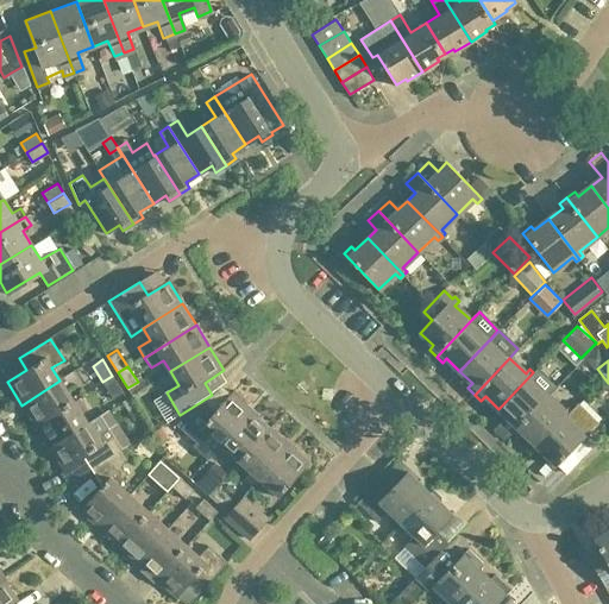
[(506,416),(494,429),(506,440),(513,432),(514,432),(548,396),(557,387),(537,369),(533,372),(498,409),(506,416)]
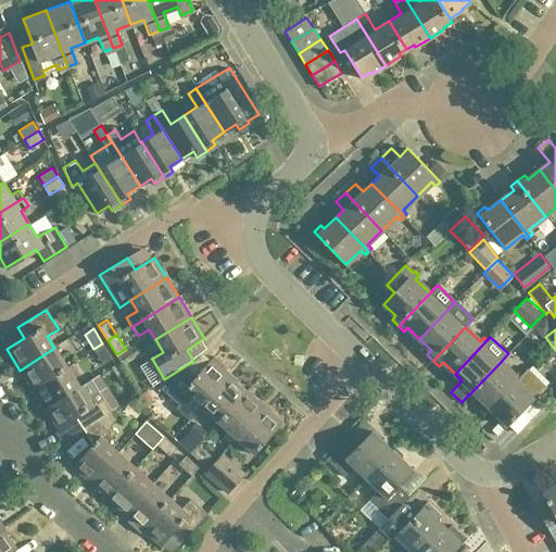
[(112,358),(102,343),(93,349),(103,363),(112,358)]
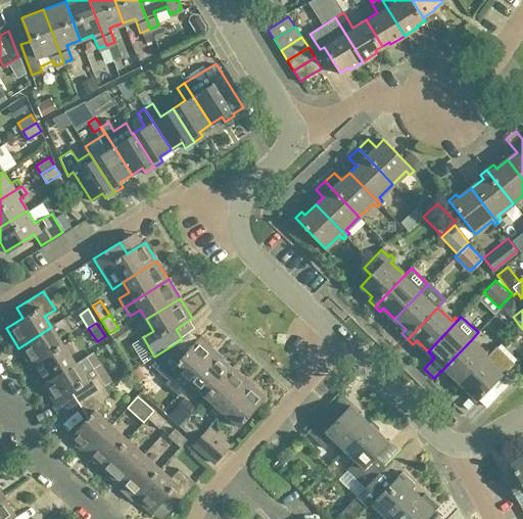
[(31,367),(63,346),(51,327),(18,348),(31,367)]
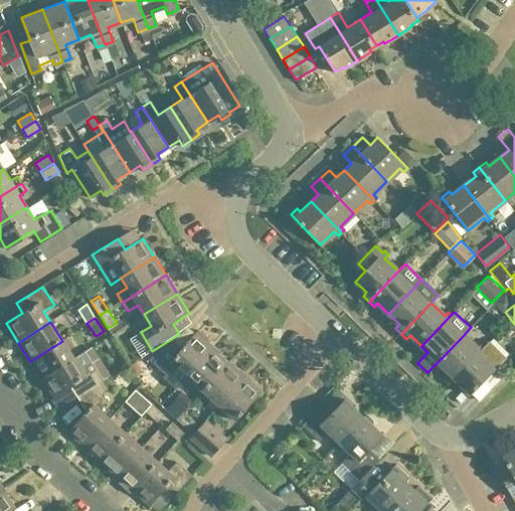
[(173,341),(153,364),(165,375),(163,378),(175,389),(186,377),(211,348),(208,345),(210,342),(198,331),(196,333),(195,334),(182,349),(173,341)]
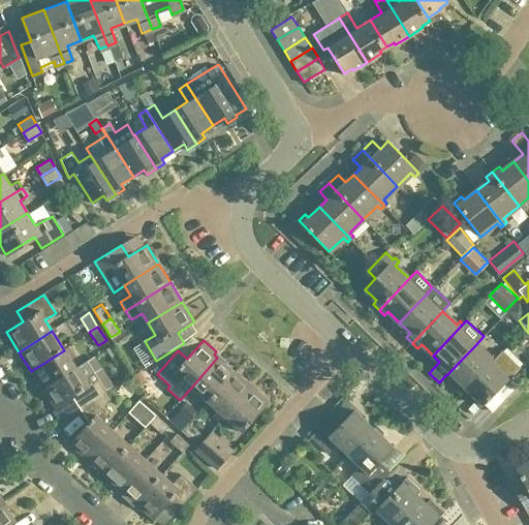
[(490,357),(476,344),(446,375),(452,380),(455,377),(466,389),(497,357),(494,352),(490,357)]
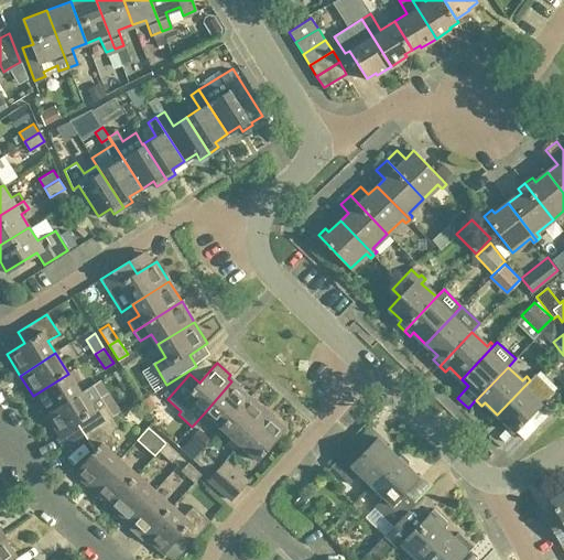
[(33,396),(45,416),(80,394),(68,374),(33,396)]
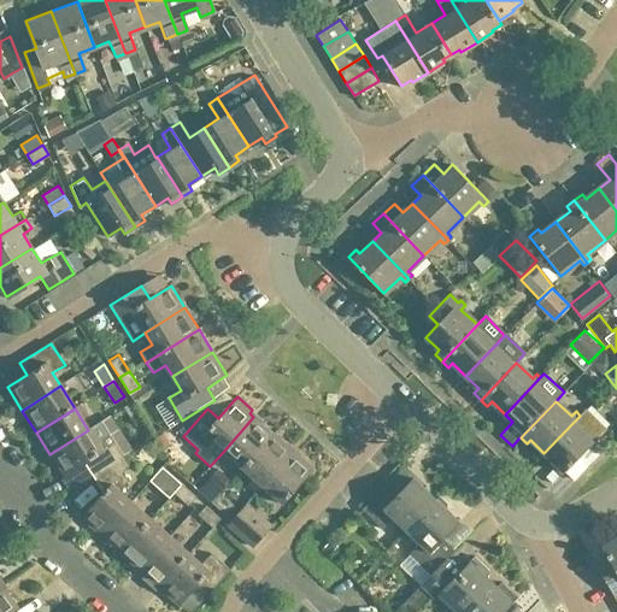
[(580,416),(544,453),(557,465),(552,469),(560,476),(565,471),(606,429),(586,409),(580,416)]
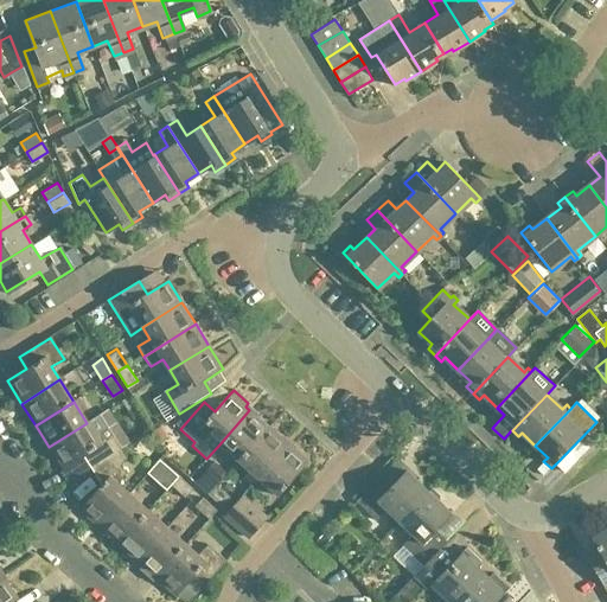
[(238,461),(268,427),(249,410),(219,444),(238,461)]
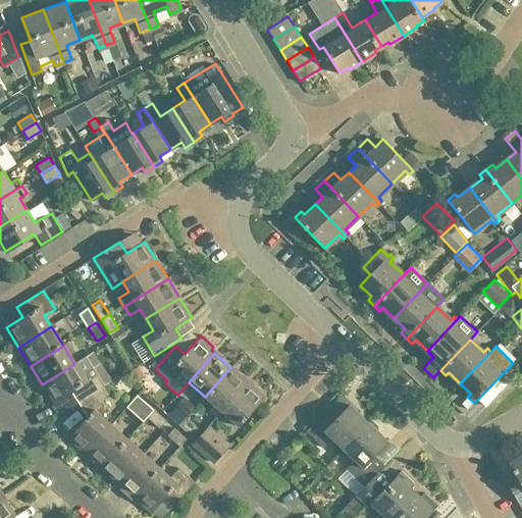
[(70,392),(77,403),(104,386),(86,357),(74,364),(42,384),(53,403),(70,392)]
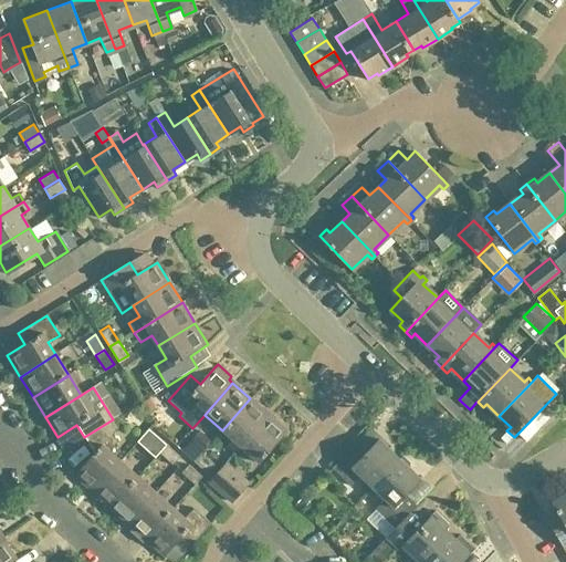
[(240,447),(269,415),(250,398),(222,430),(240,447)]
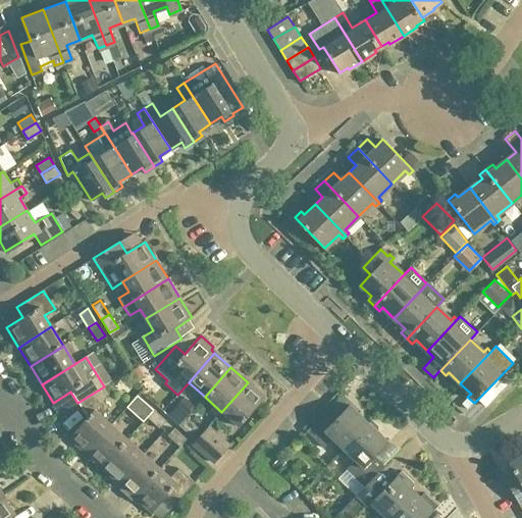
[(248,382),(221,412),(239,427),(265,398),(248,382)]
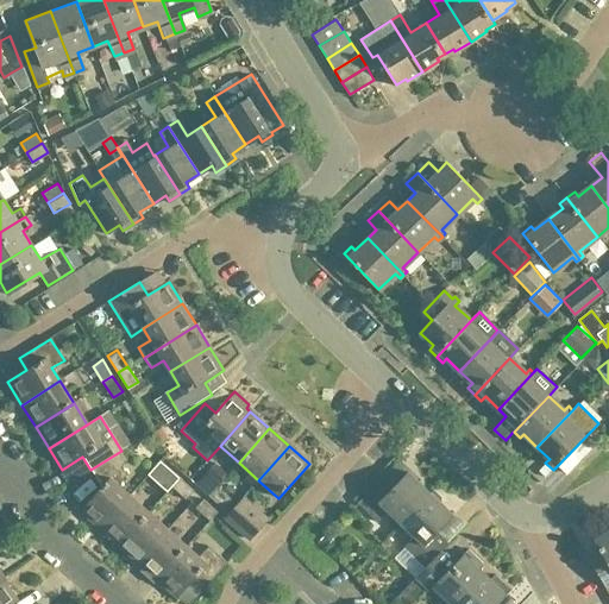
[(98,530),(127,496),(118,486),(126,476),(119,470),(127,460),(121,451),(90,470),(100,486),(77,513),(98,530)]
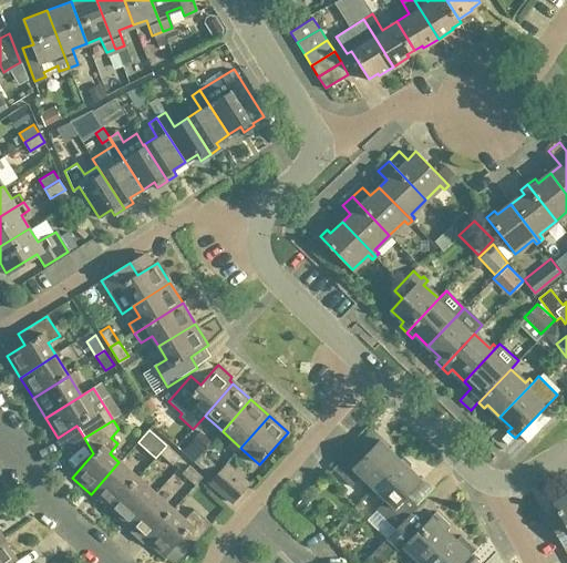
[(166,444),(148,429),(136,442),(154,458),(158,452),(166,444)]
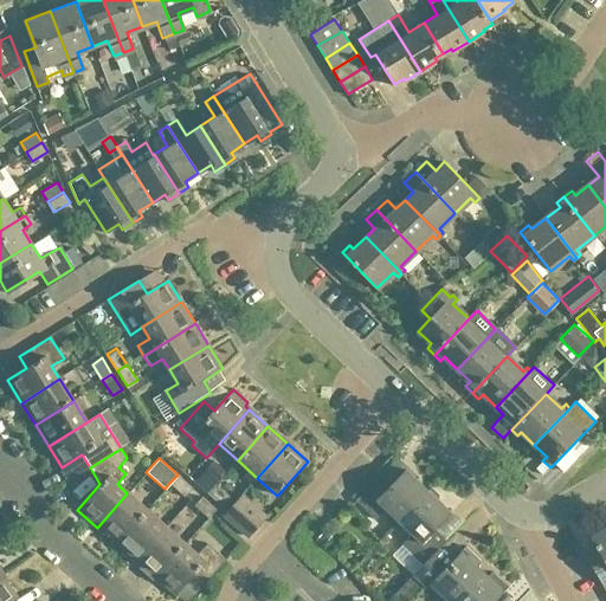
[(208,492),(216,484),(201,471),(194,480),(208,492)]
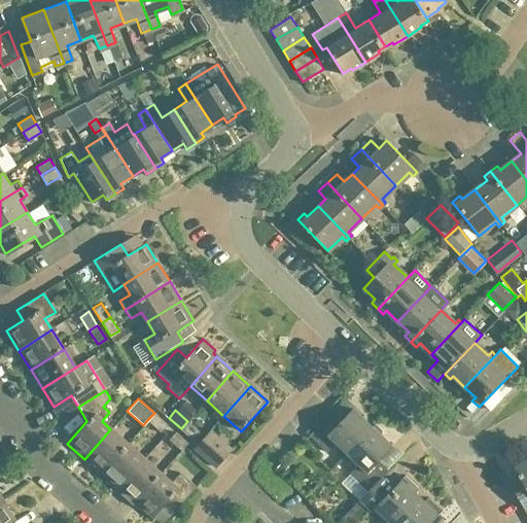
[(346,454),(373,427),(353,410),(340,424),(330,415),(309,437),(326,453),(336,444),(346,454)]
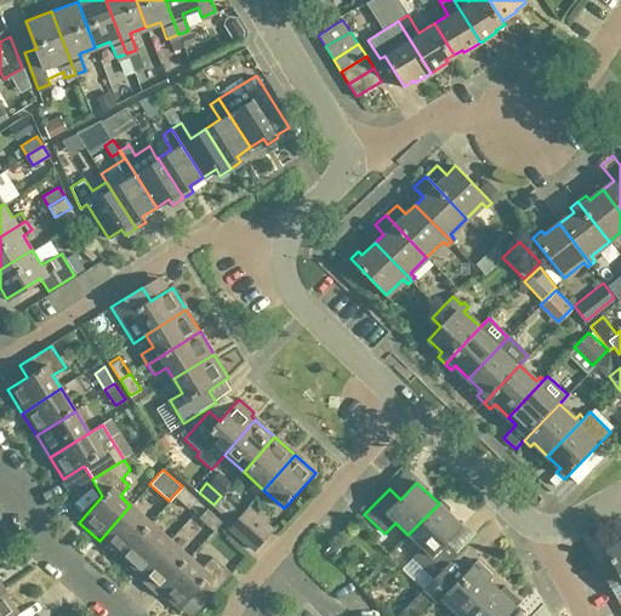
[(197,498),(182,486),(174,495),(188,507),(197,498)]
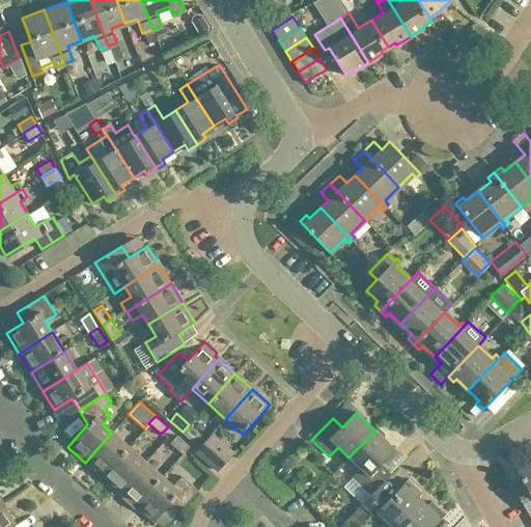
[(201,435),(189,424),(183,432),(195,443),(201,435)]
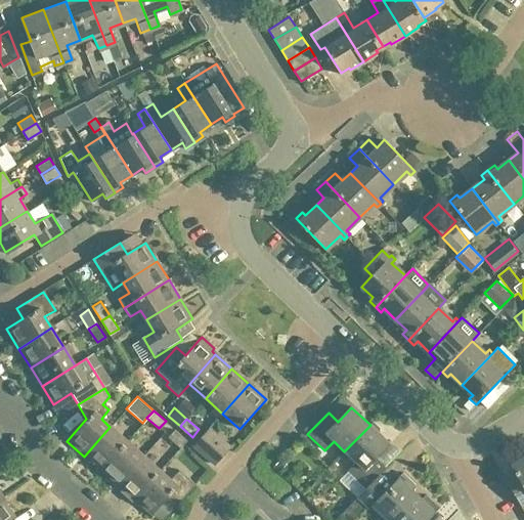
[(370,425),(344,451),(355,463),(347,471),(365,489),(381,473),(386,468),(377,459),(390,444),(370,425)]
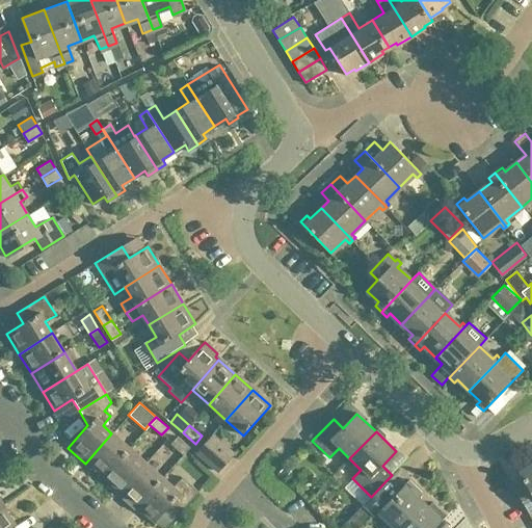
[(85,464),(103,478),(129,448),(111,433),(85,464)]
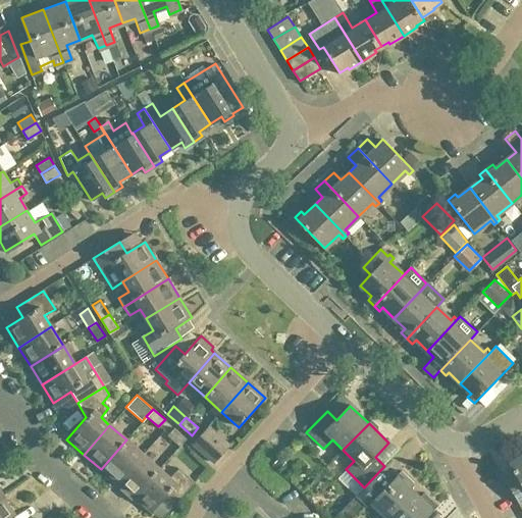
[(173,427),(168,433),(167,434),(179,445),(186,437),(173,427)]
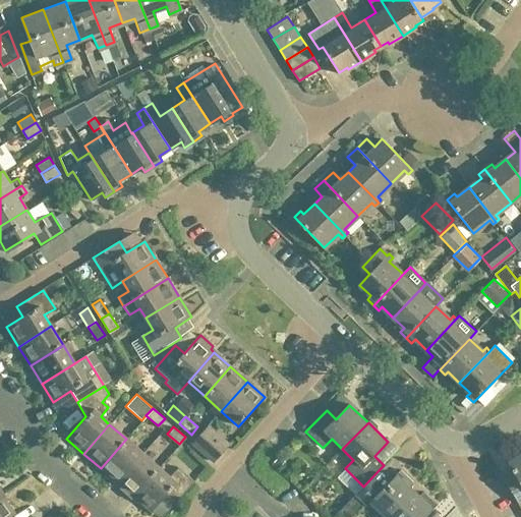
[(228,444),(208,426),(192,444),(213,462),(228,444)]
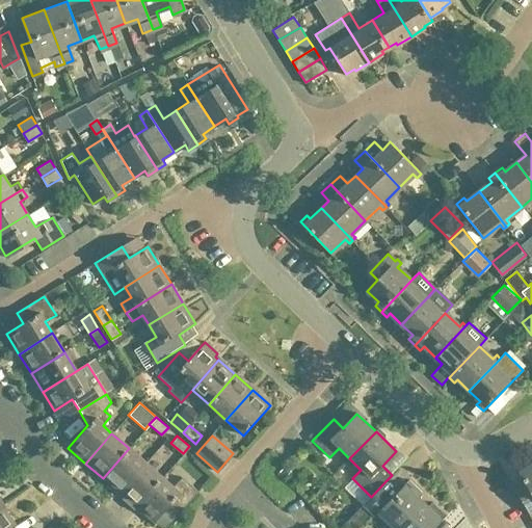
[(120,493),(145,463),(129,448),(103,478),(120,493)]
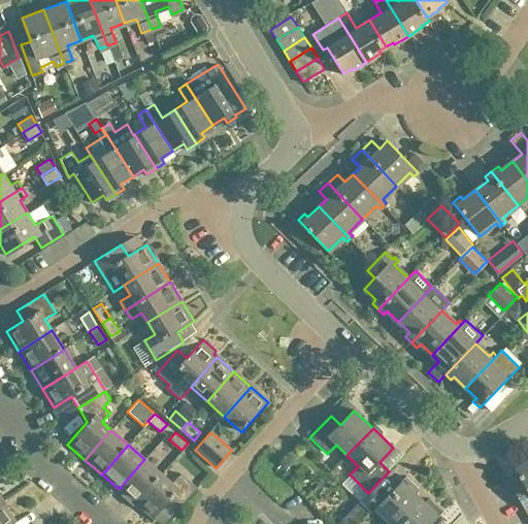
[(132,508),(135,504),(162,473),(144,459),(119,489),(121,491),(119,494),(132,508)]
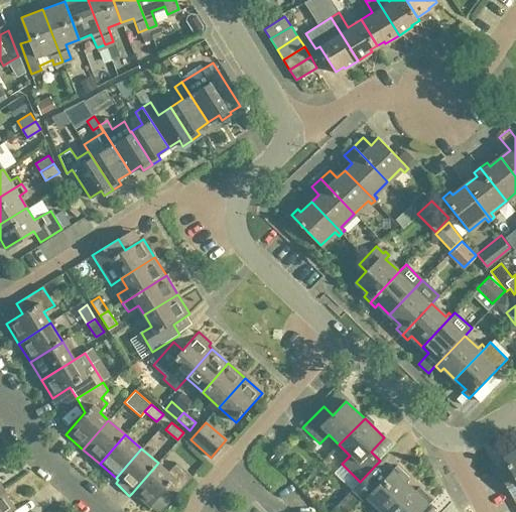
[(508,467),(498,472),(512,496),(515,493),(515,450),(511,453),(509,449),(501,453),(508,467)]
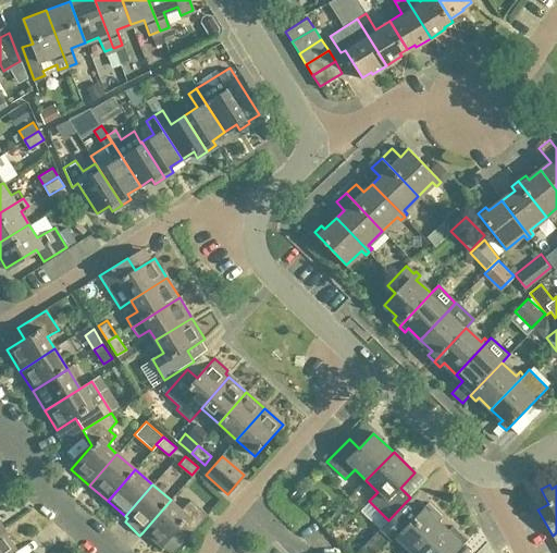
[(175,532),(185,541),(207,516),(189,501),(182,511),(171,500),(143,532),(161,548),(175,532)]
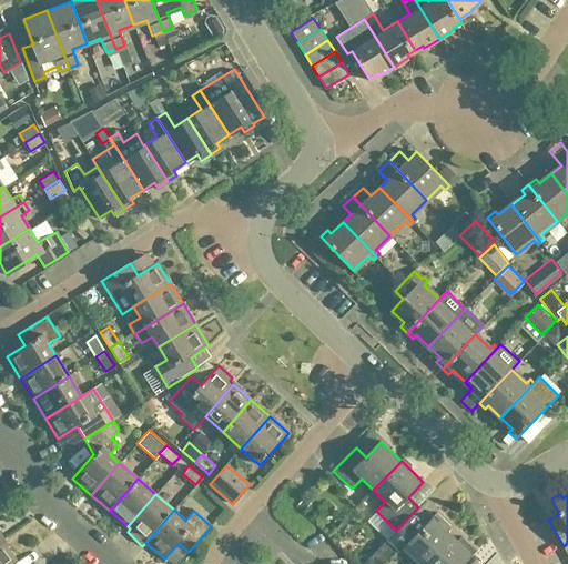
[(404,549),(418,563),(425,563),(452,537),(448,533),(453,529),(437,513),(425,526),(413,513),(396,531),(387,540),(398,550),(401,552),(404,549)]
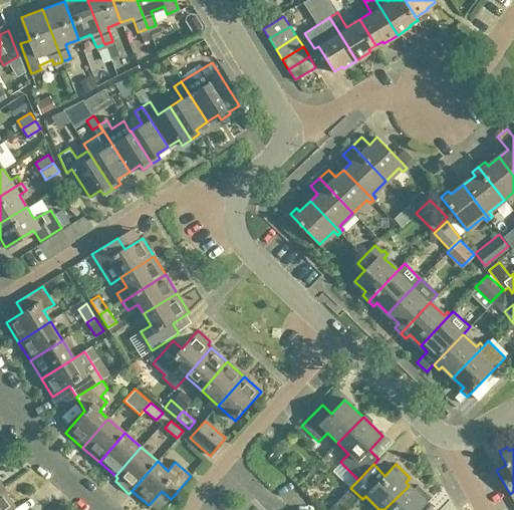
[(420,509),(432,499),(418,486),(414,490),(409,486),(384,509),(420,509)]
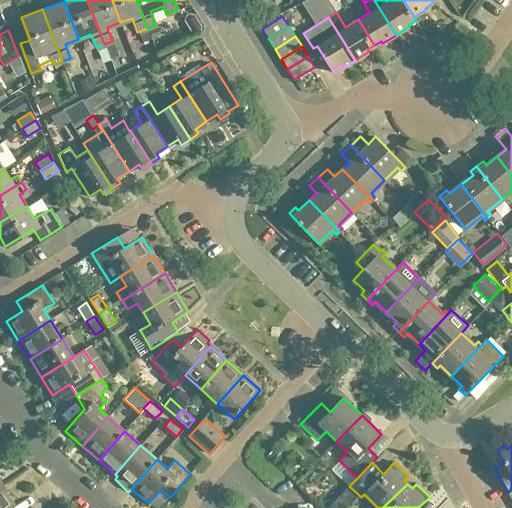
[(331,507),(345,507),(359,495),(349,486),(330,506),(331,507)]
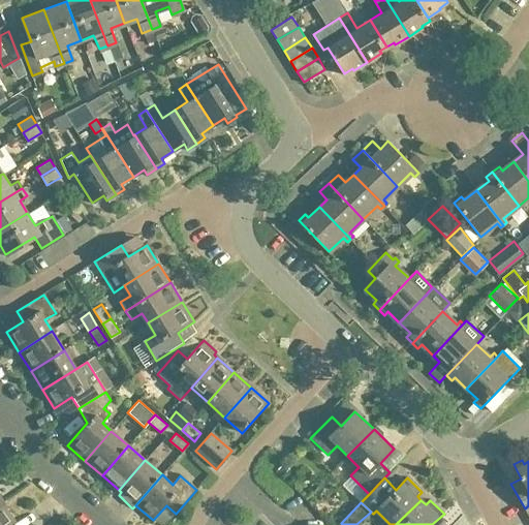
[(2,503),(0,504),(0,524),(10,524),(16,522),(2,503)]
